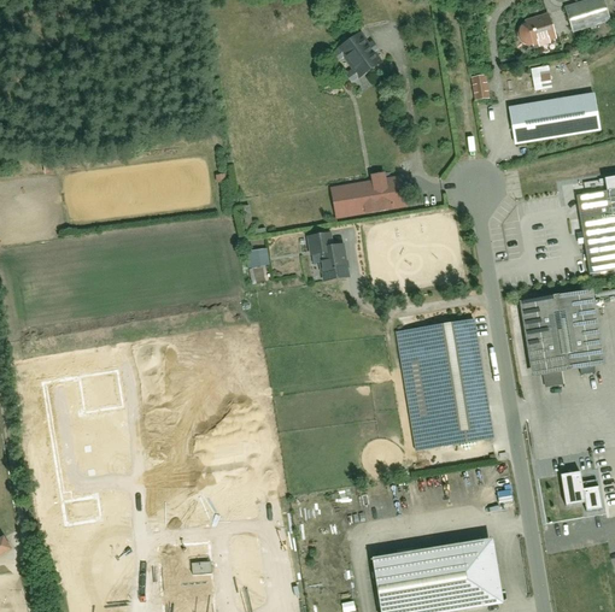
[(579,0),(564,5),(573,30),(611,18),(605,0),(579,0)]
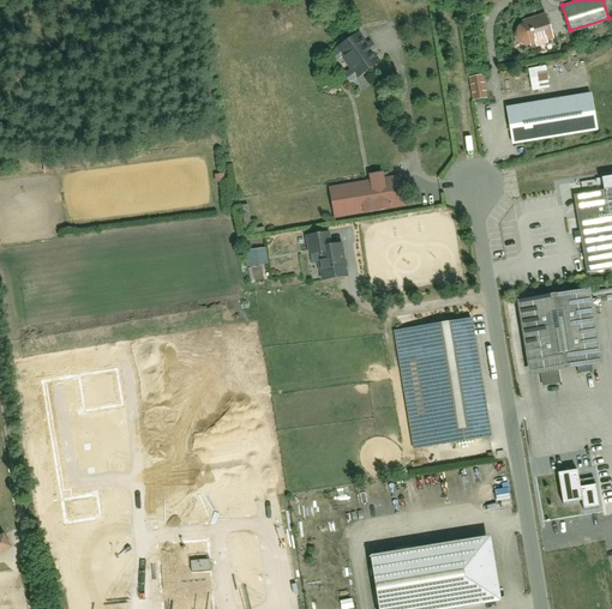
[(526,42),(532,42),(538,41),(539,43),(551,40),(550,37),(555,36),(547,11),(526,17),(526,18),(521,20),(517,24),(517,30),(519,35),(521,37),(526,42)]
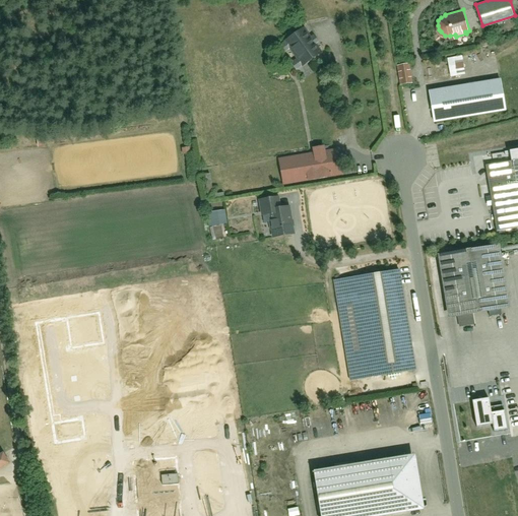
[(301,27),(281,42),(300,65),(318,50),(301,27)]
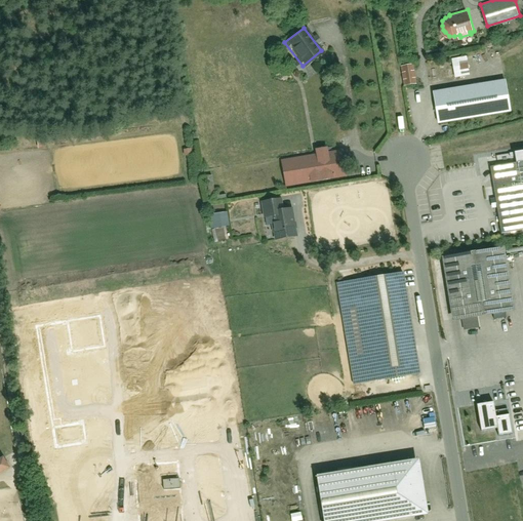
[(437,90),(441,119),(515,108),(512,87),(511,80),(437,90)]
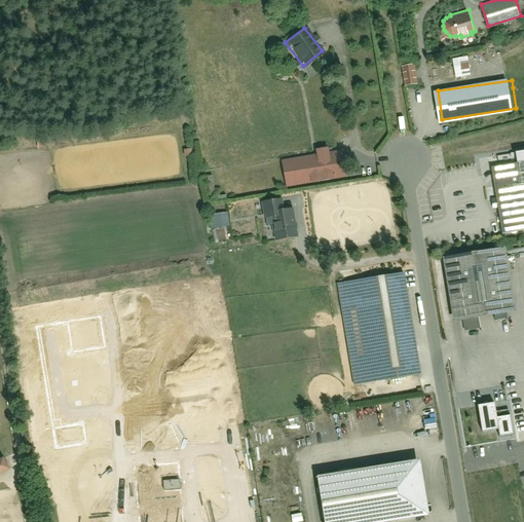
[(311,146),(312,154),(282,159),(286,185),(344,176),(340,149),(325,152),(324,144),(311,146)]
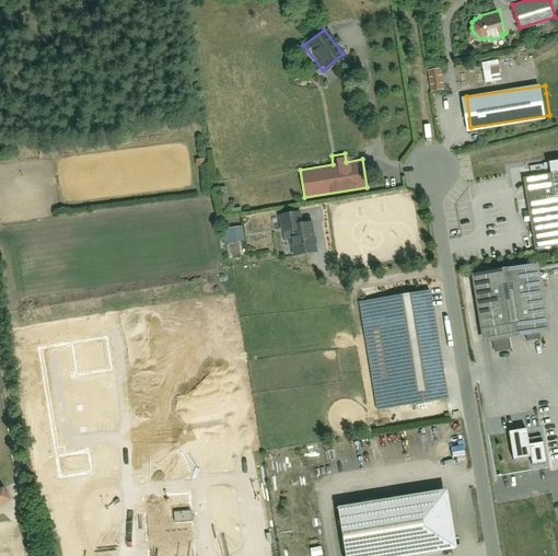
[(531,227),(535,248),(557,244),(557,164),(521,172),(529,212),(531,227)]
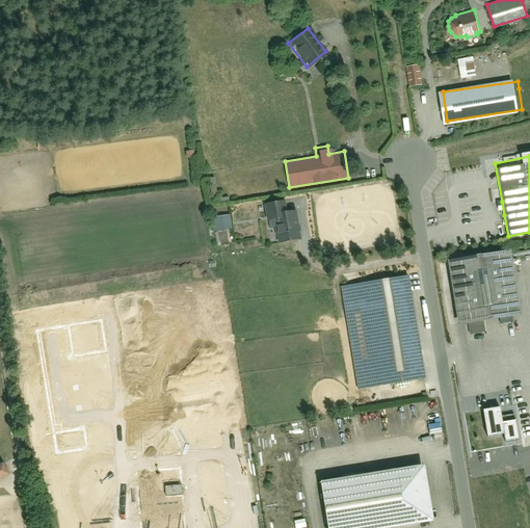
[(265,201),(273,240),(298,235),(290,195),(265,201)]
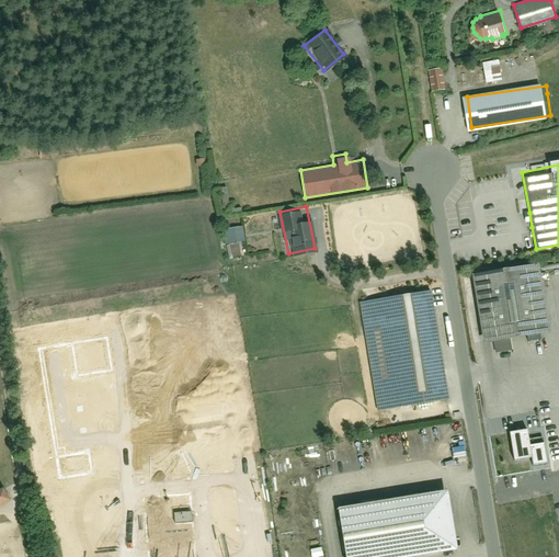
[(468,272),(479,341),(544,330),(534,260),(468,272)]
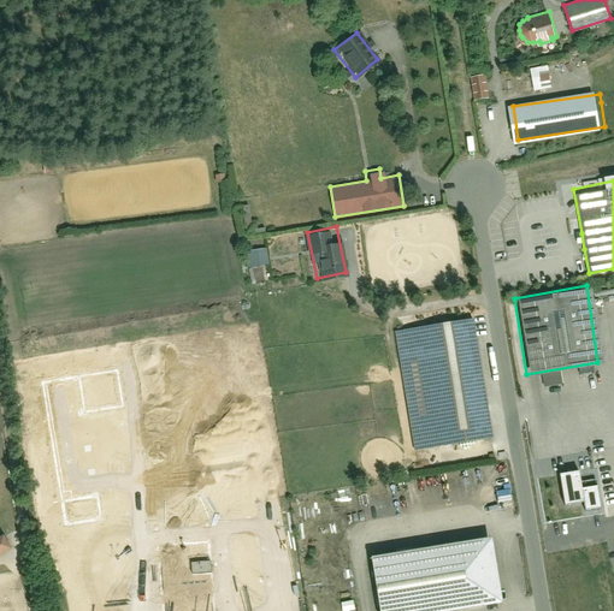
[(399,330),(415,448),(490,437),(473,319),(399,330)]
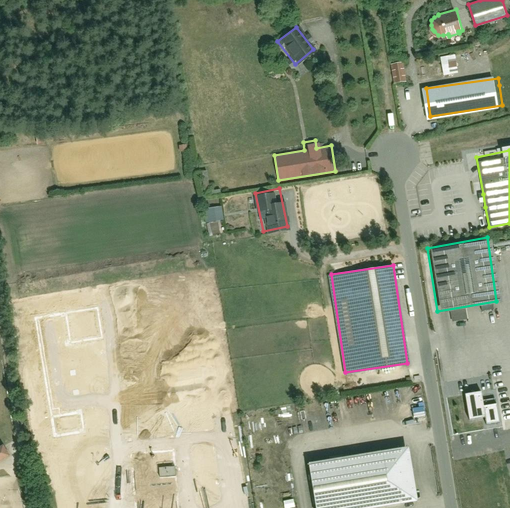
[(308,462),(315,507),(366,507),(417,500),(409,447),(308,462)]
